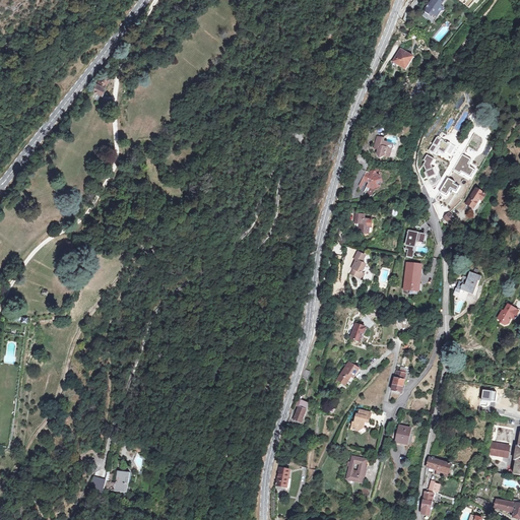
[(441,10),(443,7),(443,6),(441,4),(443,2),(440,0),(431,0),(430,7),(427,7),(425,9),(426,10),(425,12),(433,17),(436,12),(441,10)]
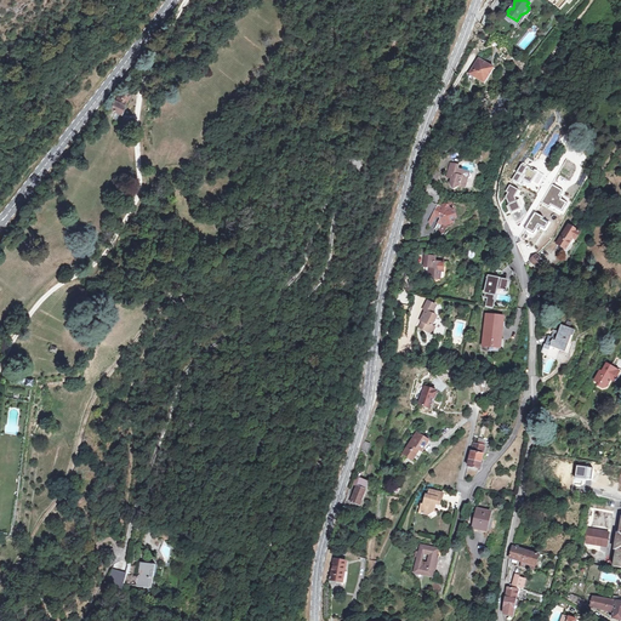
[(485,85),(495,69),(479,60),(469,74),(485,85)]
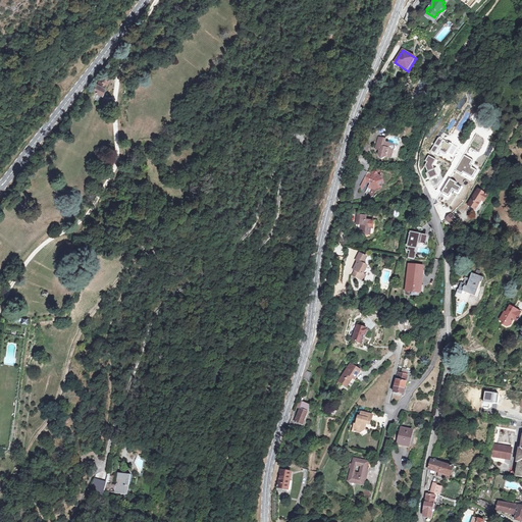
[(110,76),(104,74),(101,82),(99,81),(97,86),(95,85),(90,98),(96,100),(97,98),(95,98),(97,94),(102,96),(110,76)]
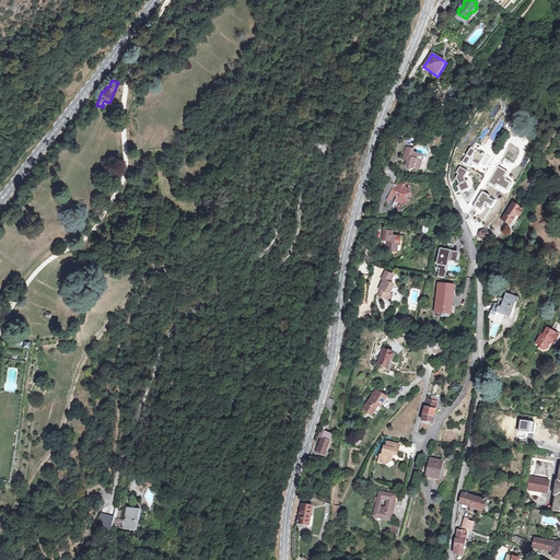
[(410,159),(408,167),(409,170),(413,167),(426,171),(430,158),(428,156),(413,151),(413,148),(408,146),(404,158),(408,160),(409,158),(410,159)]
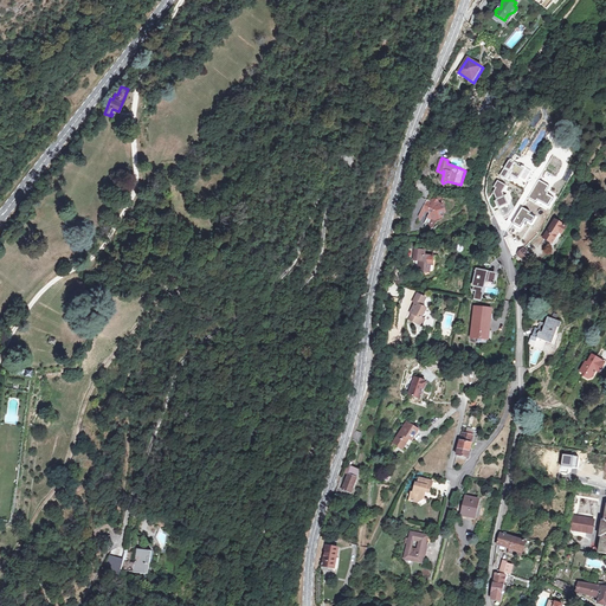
[(524,168),(509,159),(500,174),(505,178),(508,174),(517,179),(524,168)]
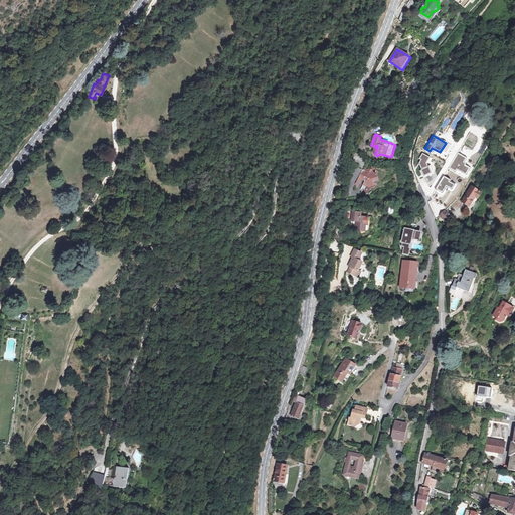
[(467,157),(458,152),(448,168),(456,172),(457,170),(466,175),(471,167),(466,164),(467,163),(465,162),(467,157)]
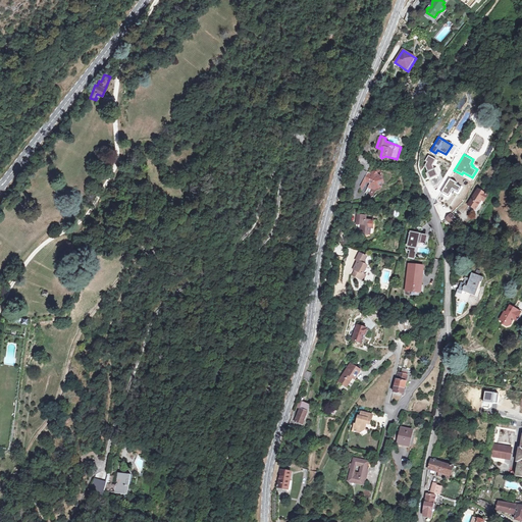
[(435,159),(428,155),(425,161),(426,162),(424,165),(433,187),(438,185),(439,180),(434,168),(432,165),(435,159)]
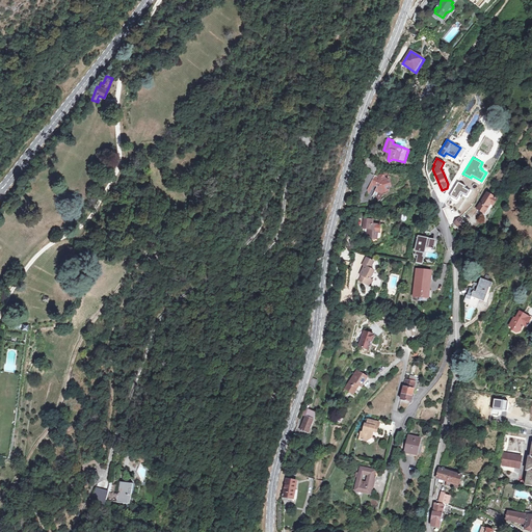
[(376,176),(372,183),(373,183),(376,185),(376,187),(375,189),(381,192),(387,191),(388,189),(390,185),(391,184),(389,179),(386,178),(384,176),(382,175),(376,176)]
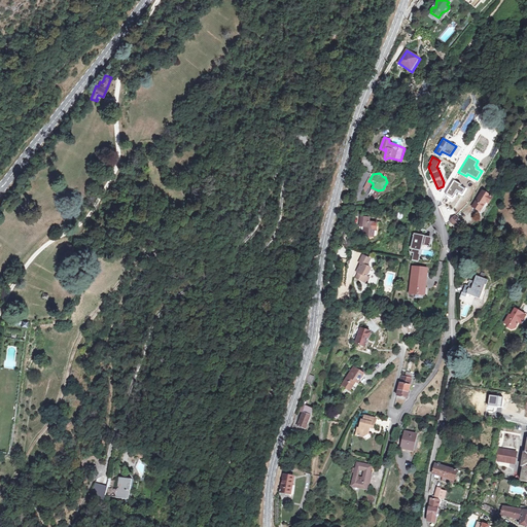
[(461,183),(454,179),(445,194),(452,198),(456,190),(462,194),(465,188),(460,185),(461,183)]
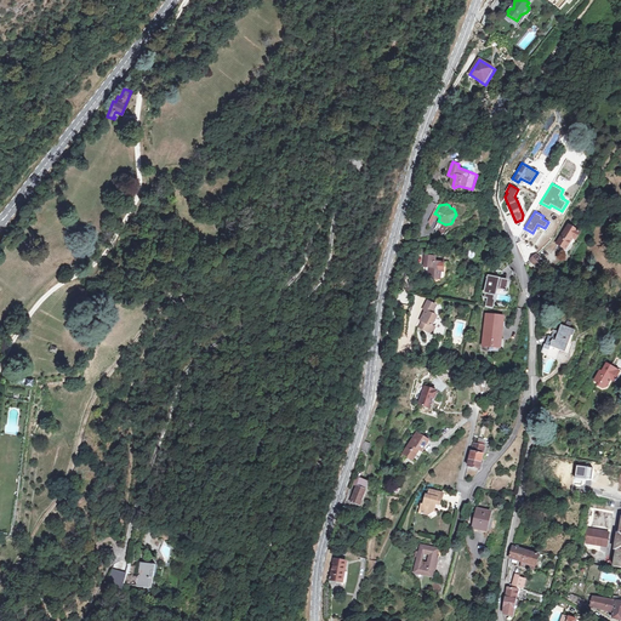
[(581,233),(569,226),(557,245),(567,251),(568,248),(574,239),(576,240),(581,233)]
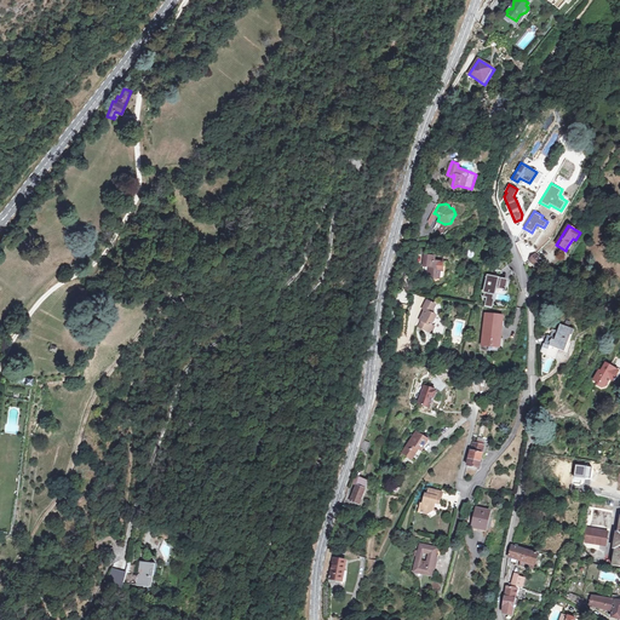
[(518,252),(520,254),(526,252),(521,241),(516,244),(518,252)]
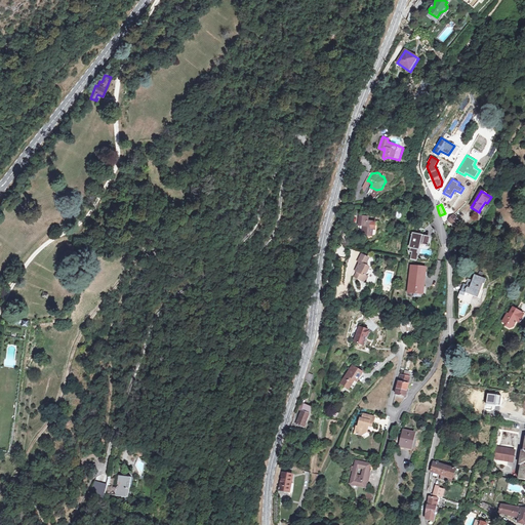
[(454,215),(448,220),(454,227),(459,221),(454,215)]
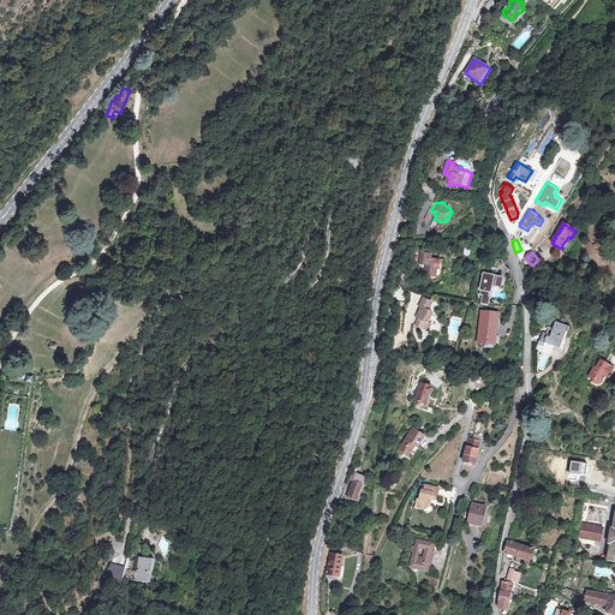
[(425,275),(431,276),(431,274),(436,275),(437,269),(439,269),(440,262),(431,260),(433,255),(423,254),(422,260),(428,261),(427,264),(425,275)]
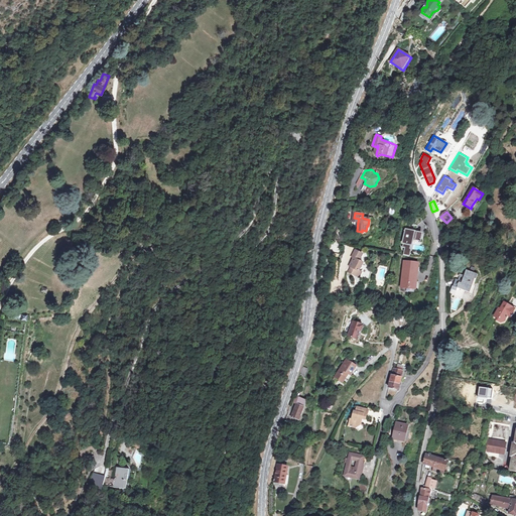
[(422,234),(406,231),(403,247),(406,248),(405,255),(410,256),(414,240),(420,241),(422,234)]
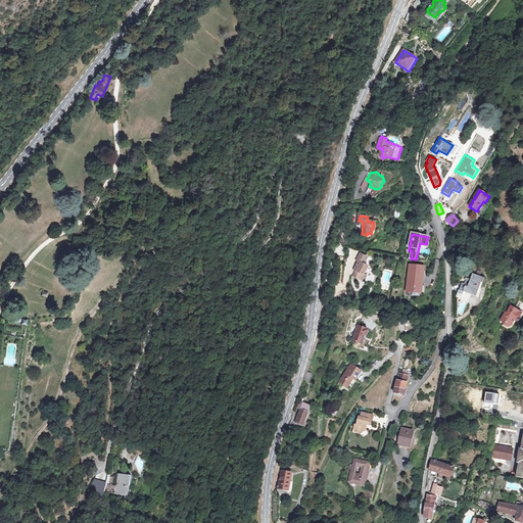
[(365,277),(363,276),(367,267),(363,265),(367,257),(360,254),(357,260),(358,262),(354,267),(357,268),(351,277),(362,282),(365,277)]
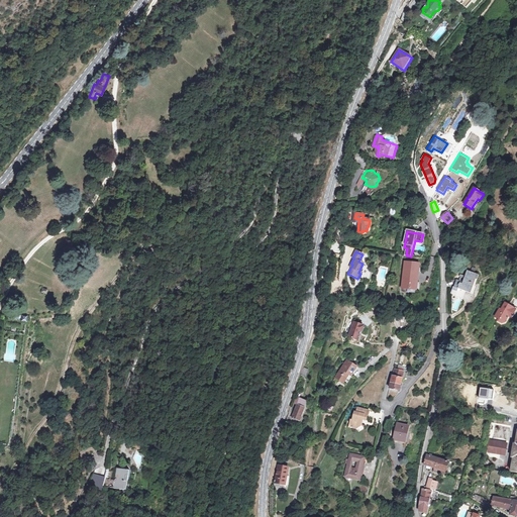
[(420,260),(417,260),(417,261),(412,261),(412,264),(404,263),(401,289),(417,290),(420,260)]
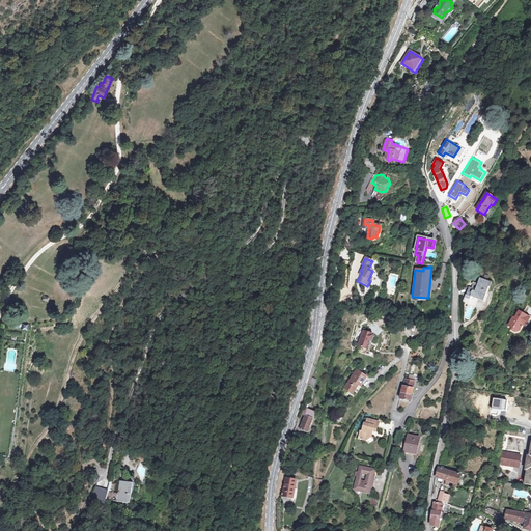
[(468,304),(470,297),(477,300),(478,298),(484,301),(492,284),(480,279),(475,290),(469,288),(466,295),(463,302),(468,304)]
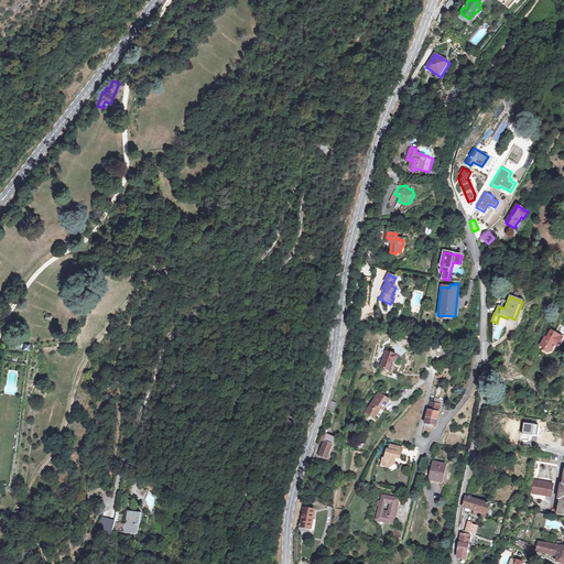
[(499,315),(497,323),(503,326),(507,318),(499,315)]
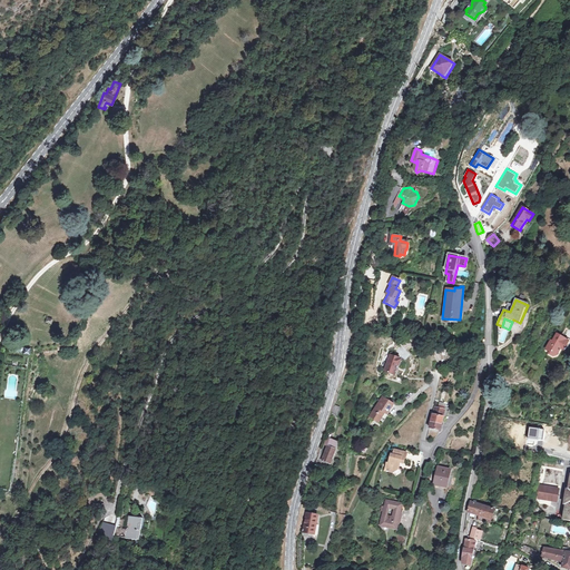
[(557,354),(560,349),(562,344),(566,346),(569,340),(562,336),(560,335),(561,335),(557,333),(552,340),(551,338),(544,347),(549,350),(548,352),(552,355),(557,354)]
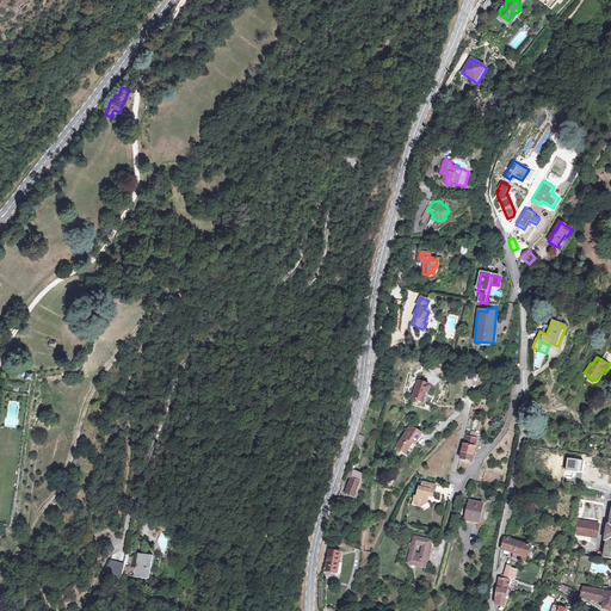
[(418,381),(412,399),(423,403),(426,393),(429,392),(430,388),(429,386),(418,381)]
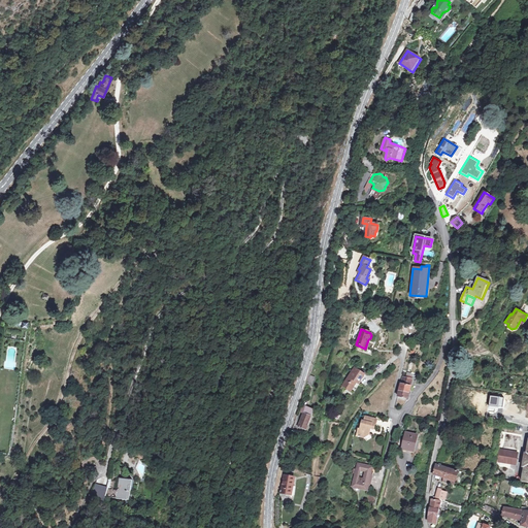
[(364,375),(353,368),(350,372),(341,386),(350,391),(355,383),(358,385),(364,375)]
